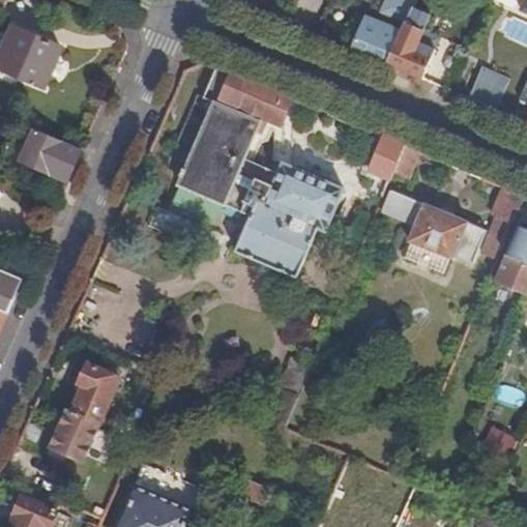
[(393,0),(384,22),(364,13),(349,47),(384,61),(402,21),(411,0),(393,0)]
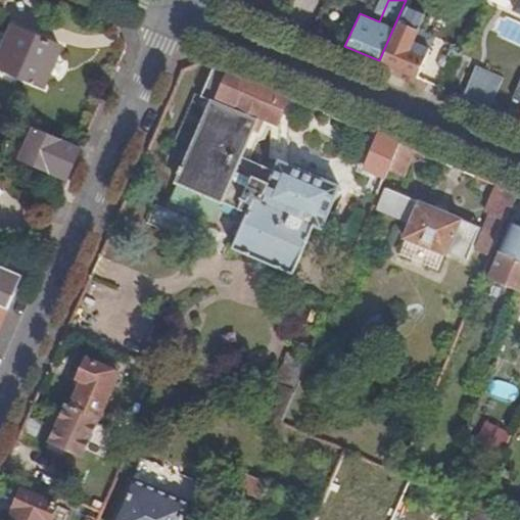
[(416,28),(396,20),(379,60),(415,76),(424,54),(408,47),(416,28)]
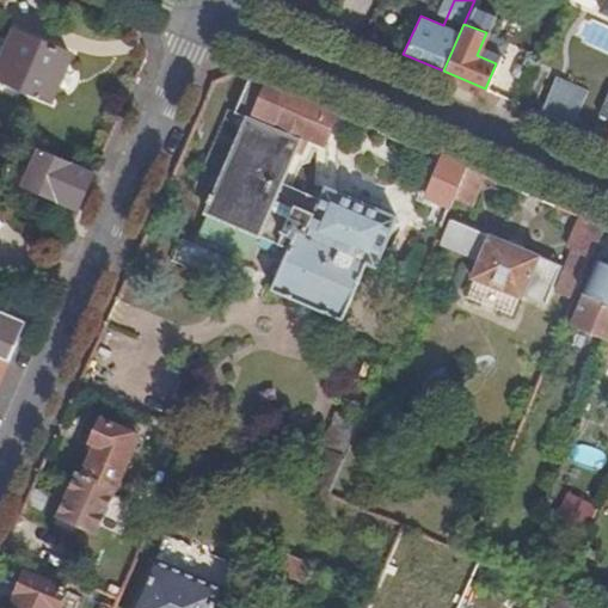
[(68,51),(13,29),(0,60),(0,84),(1,84),(4,78),(49,97),(68,51)]
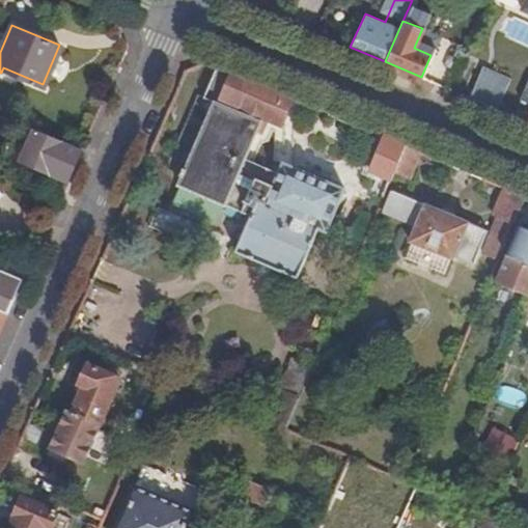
[(293,95),(217,63),(203,95),(212,100),(184,167),(181,166),(177,173),(181,174),(176,184),(248,214),(233,250),(294,276),(315,224),(324,228),(341,186),(280,160),(275,170),(245,157),(249,146),(255,130),(260,132),(267,118),(280,123),(293,95)]
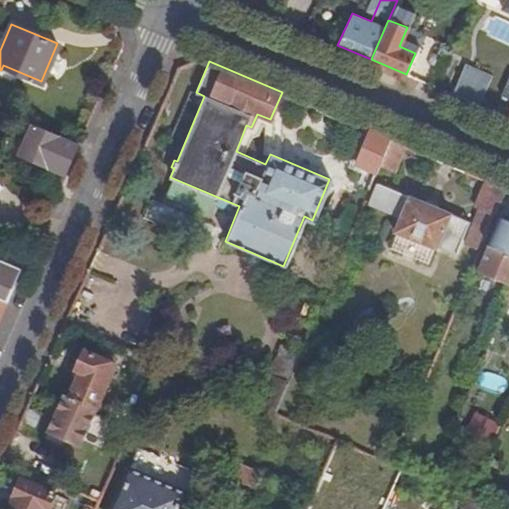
[(470,101),(479,105),(492,73),(466,62),(453,94),(470,101)]
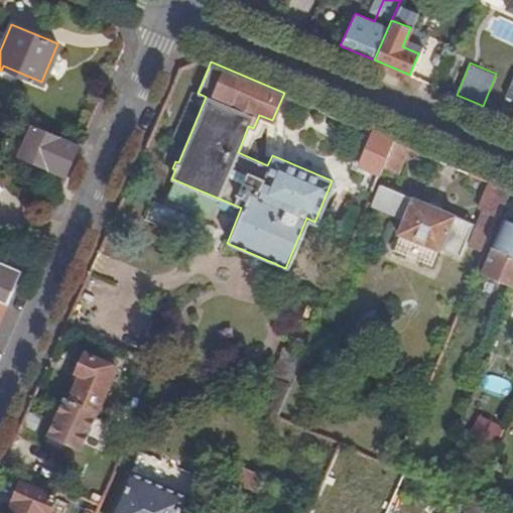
[(66,169),(78,143),(32,124),(24,142),(46,152),(40,168),(62,177),(66,169)]
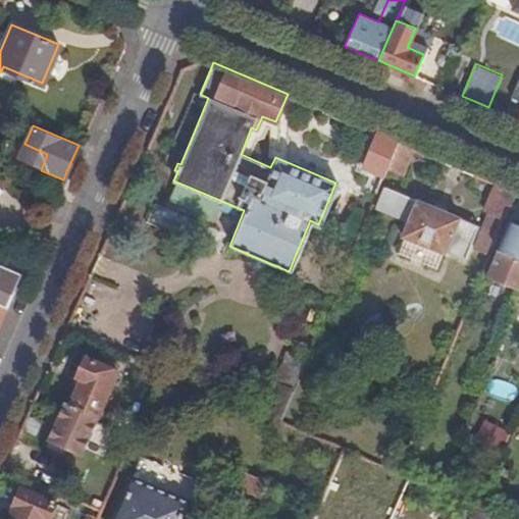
[(397,141),(376,132),(362,165),(381,173),(384,167),(397,141)]
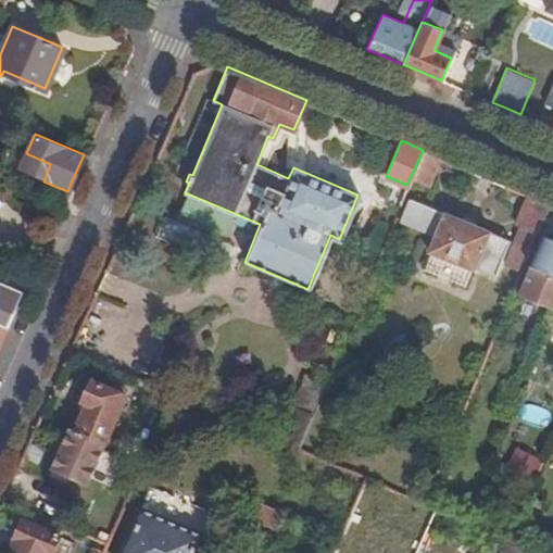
[(439,156),(423,150),(410,178),(427,186),(439,156)]
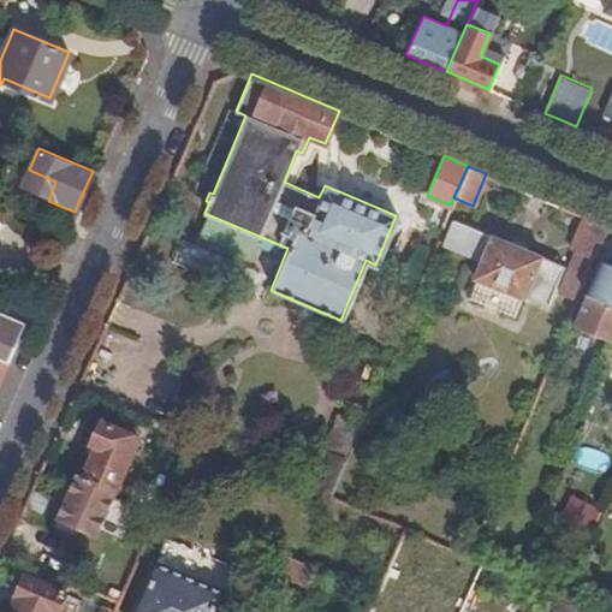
[(607,224),(584,214),(571,248),(575,250),(558,291),(576,299),(607,224)]
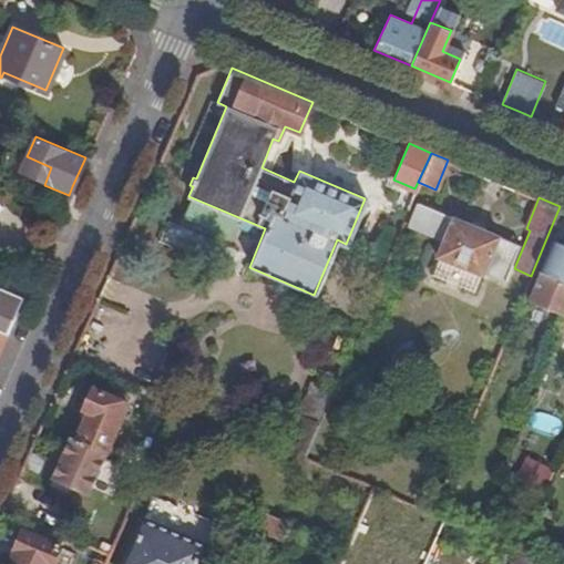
[(442,238),(434,255),(482,275),(484,270),(503,278),(519,243),(417,202),(408,224),(442,238)]
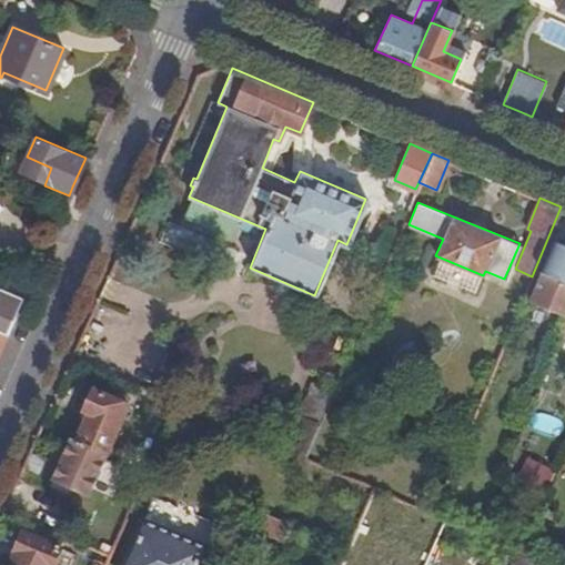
[(161,248),(199,248),(199,225),(161,224),(161,248)]
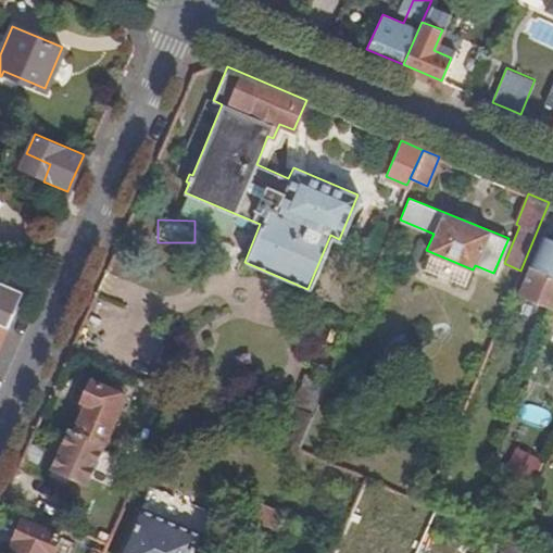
[(552,239),(543,235),(519,294),(552,308),(552,239)]
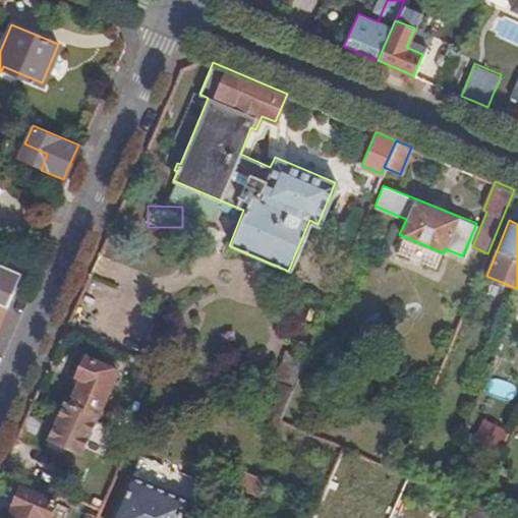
[(14,286),(20,272),(0,264),(0,301),(6,304),(14,286)]
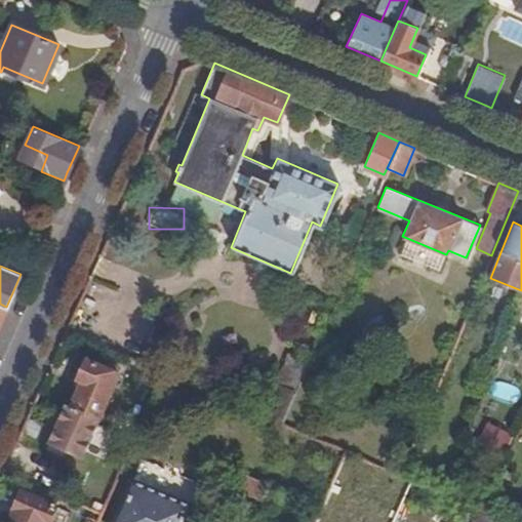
[(117,373),(85,359),(76,378),(81,380),(70,406),(65,404),(47,443),(80,457),(117,373)]
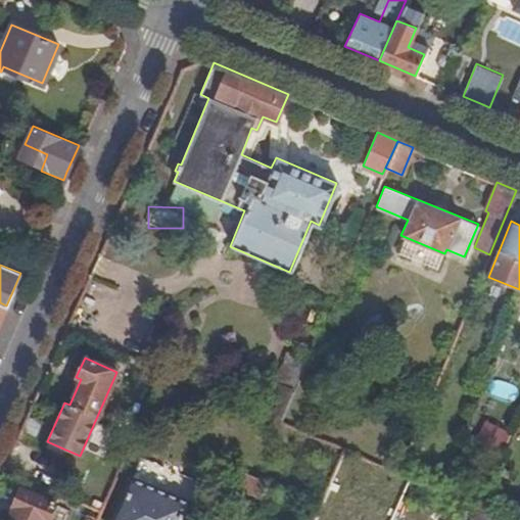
[(162,368),(148,363),(145,370),(159,376),(162,368)]
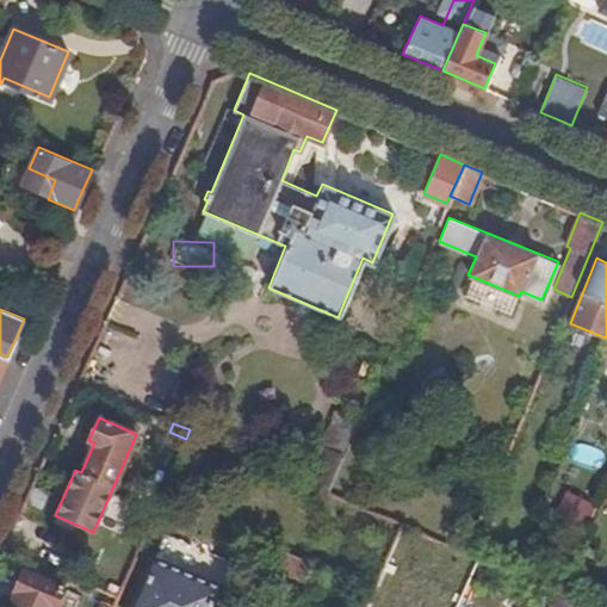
[(321,488),(338,448),(316,439),(299,477),(321,488)]
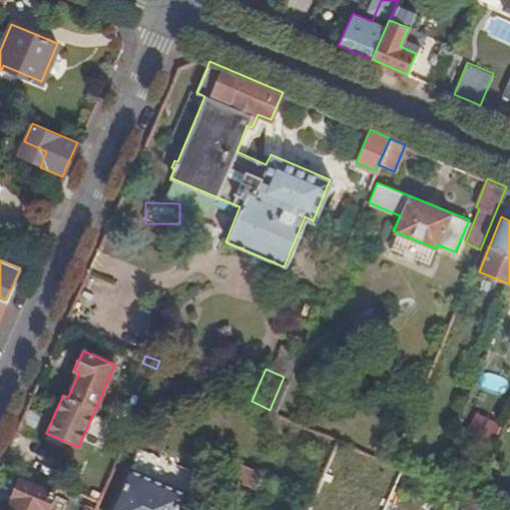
[(258,483),(263,472),(223,455),(218,467),(258,483)]
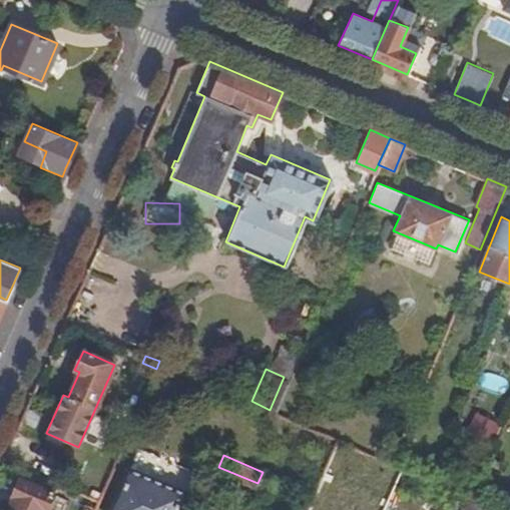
[(33,472),(25,469),(20,478),(28,482),(33,472)]
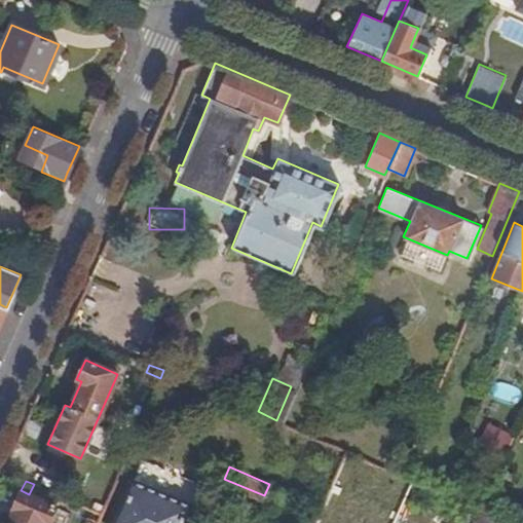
[(186,522),(193,508),(133,481),(114,522),(186,522)]
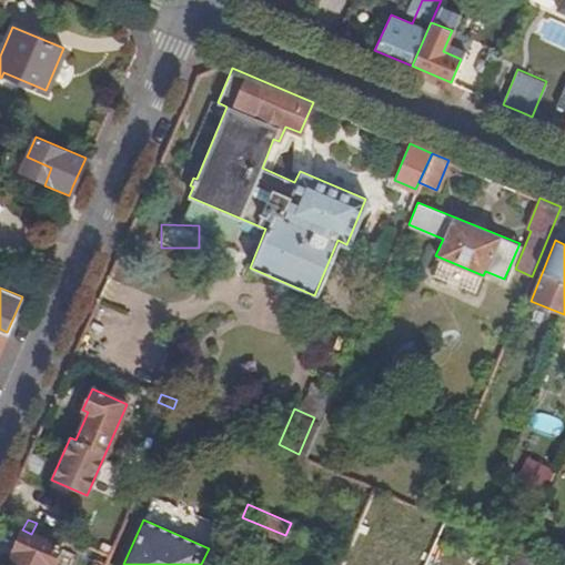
[(31,534),(22,530),(8,564),(10,564),(51,564),(64,535),(37,523),(31,534)]
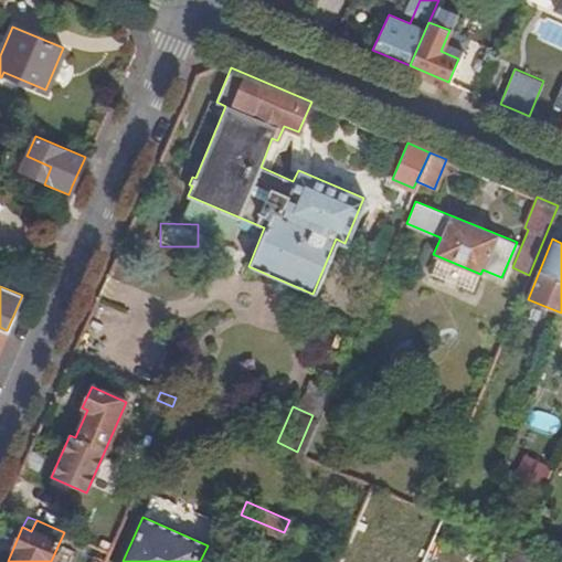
[(548,561),(516,548),(513,547),(506,561),(548,561)]
